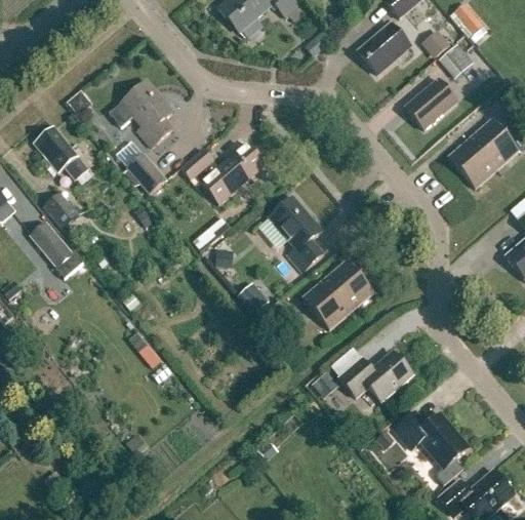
[(228,0),(218,8),(239,31),(273,2),(285,16),(301,3),(298,0),(228,0)]
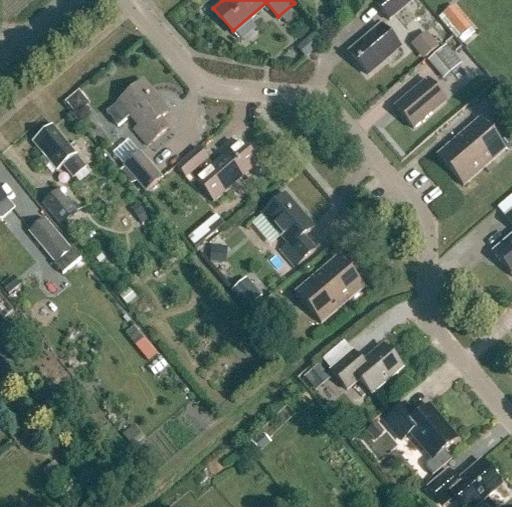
[(372,0),(388,18),(408,0),(372,0)]
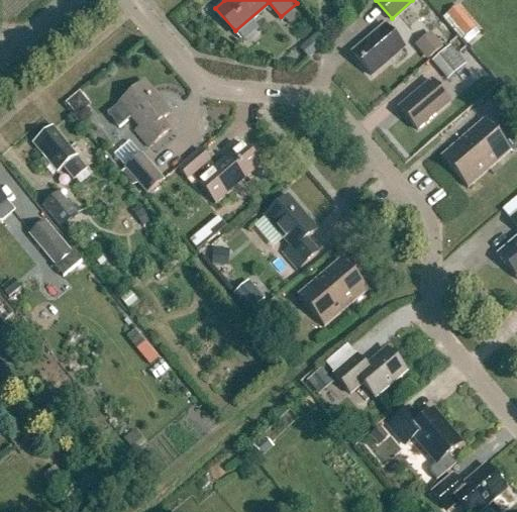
[(474,24),(454,2),(441,14),(459,36),(474,24)]
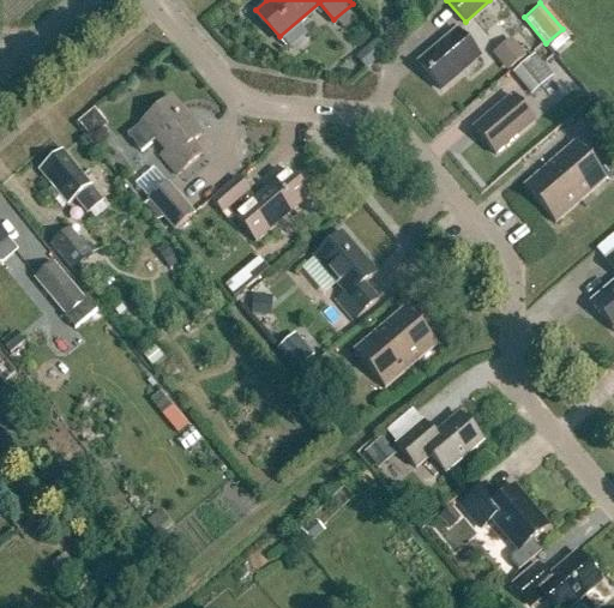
[(419,60),(440,86),(480,54),(457,28),(419,60)]
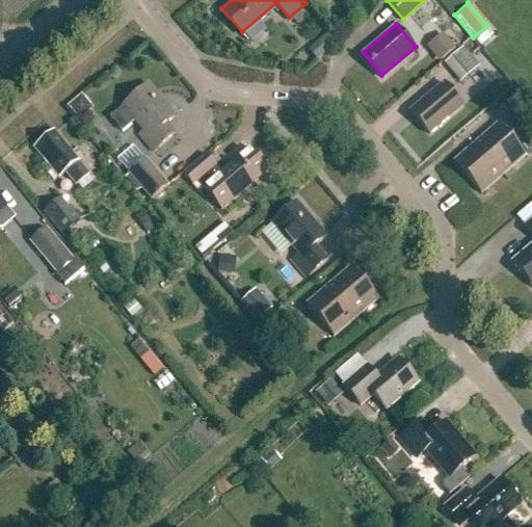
[(309,44),(317,52),(333,37),(324,28),(309,44)]
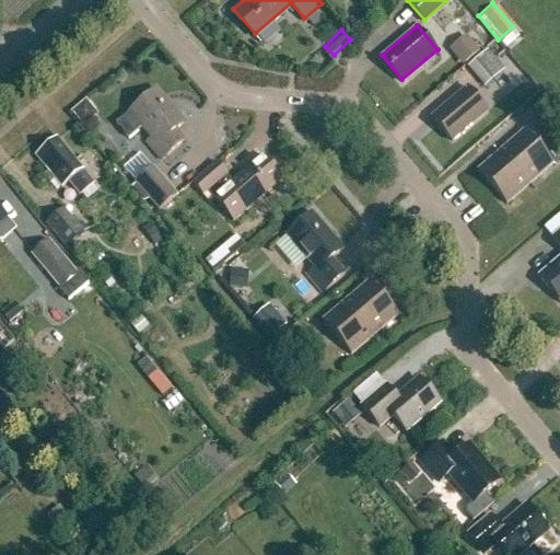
[(446,47),(459,62),(477,48),(464,33),(446,47)]
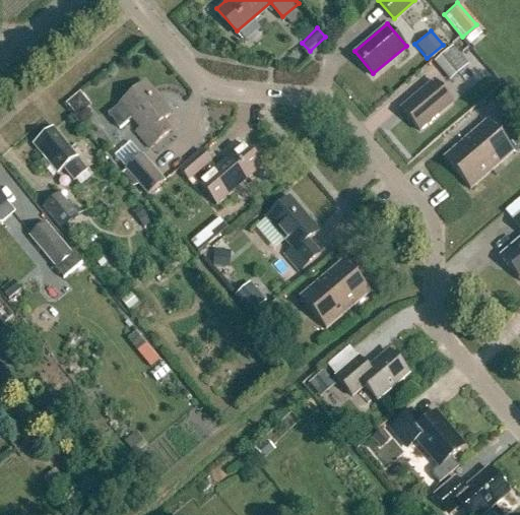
[(432,60),(448,78),(466,62),(450,44),(432,60)]
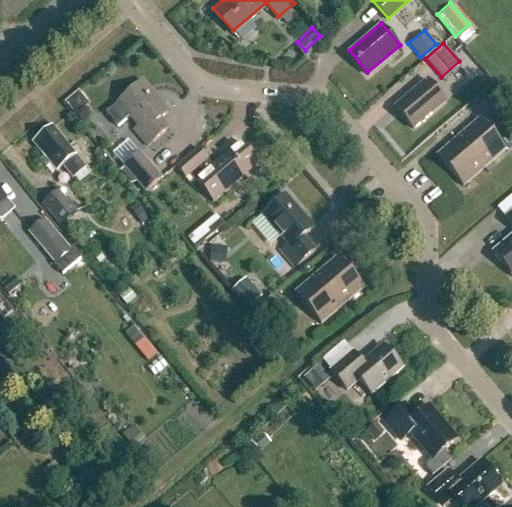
[(445,99),(427,77),(395,104),(413,126),(445,99)]
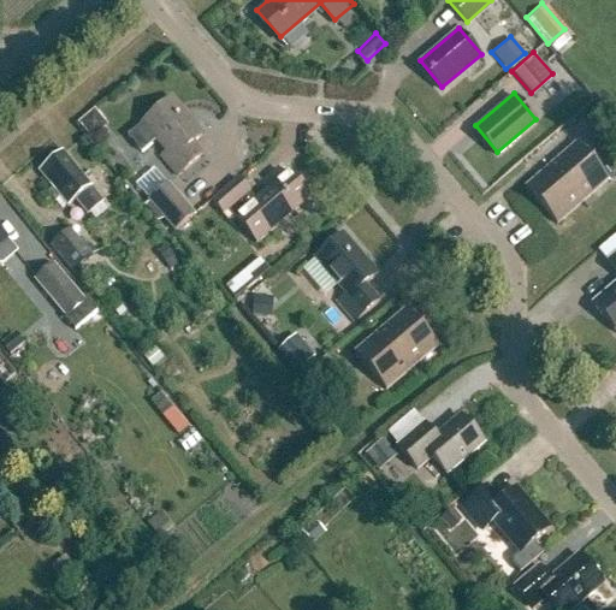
[(161,153),(178,172),(201,153),(191,141),(201,132),(170,95),(142,119),(167,148),(161,153)]
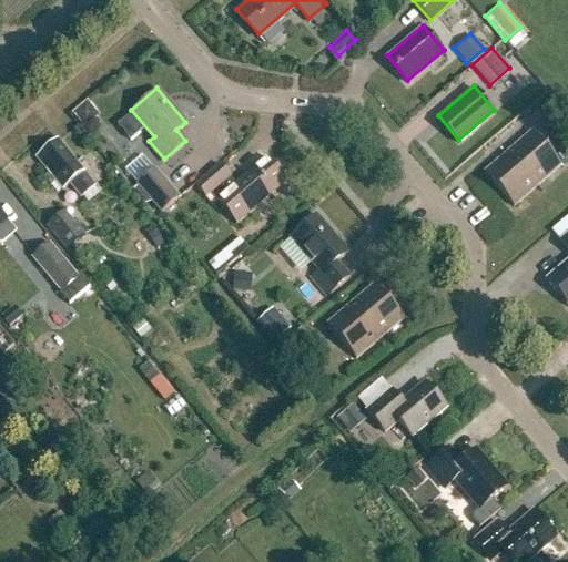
[(553,119),(560,112),(549,99),(541,105),(553,119)]
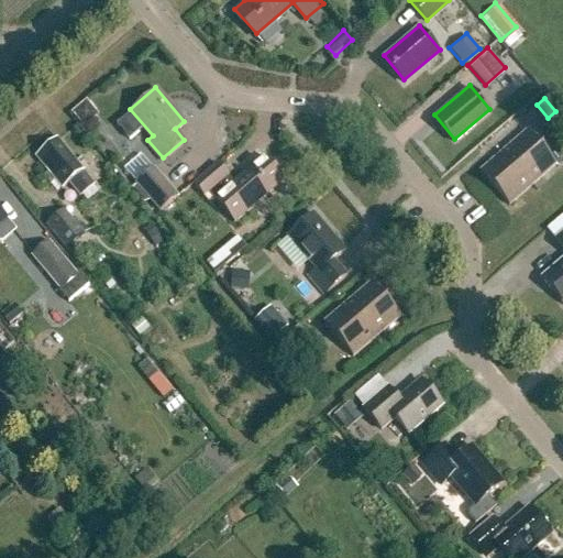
[(84,101),(73,109),(81,119),(87,115),(92,116),(94,107),(88,106),(84,101)]
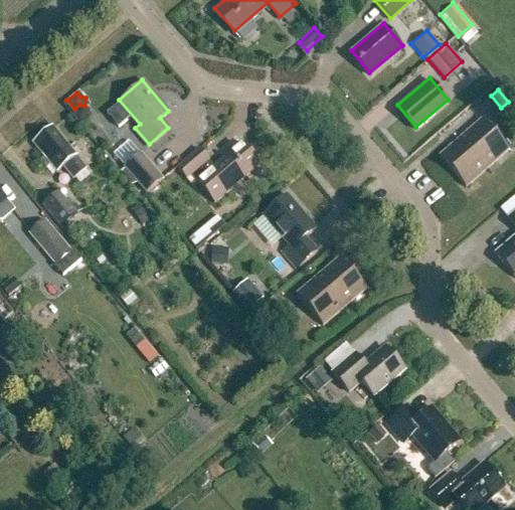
[(439,154),(466,184),(508,147),(482,117),(439,154)]
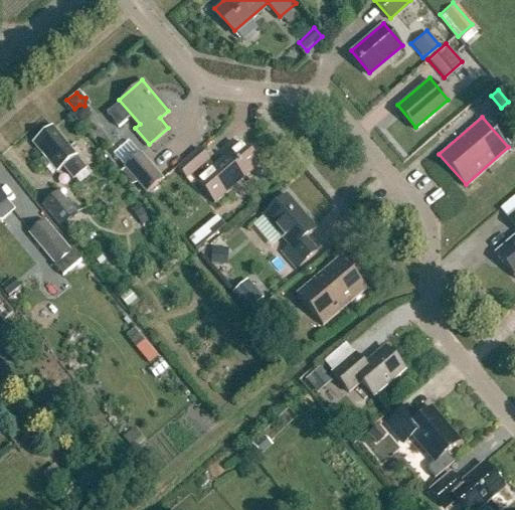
[(75,153),(52,125),(33,140),(57,169),(63,163),(73,176),(86,166),(75,153)]
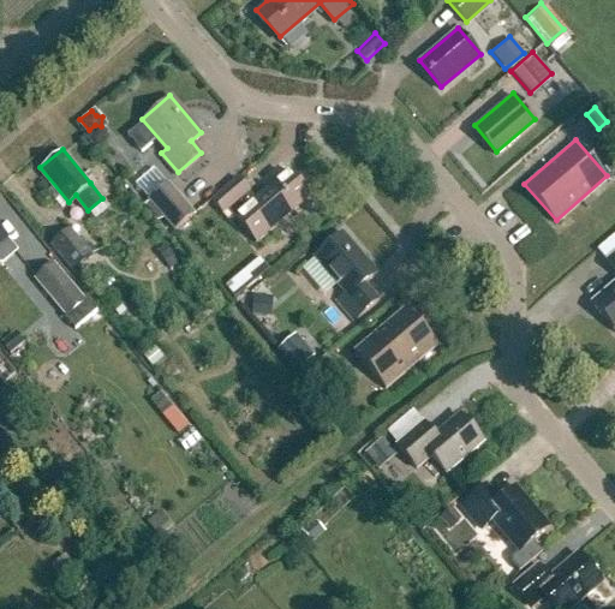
[(227,207),(256,239),(288,212),(292,216),(302,208),(298,204),(311,192),(288,167),(256,195),(238,174),(212,197),(222,210),(227,207)]
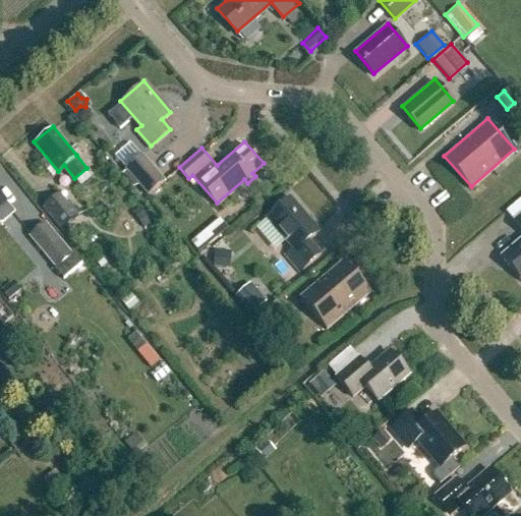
[(122,168),(145,195),(163,180),(140,153),(122,168)]
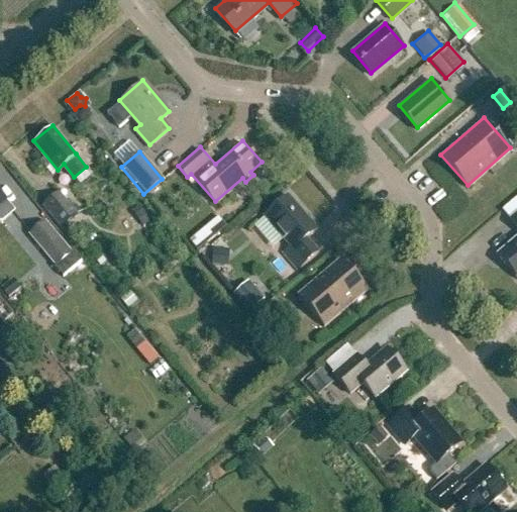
[(36,194),(63,224),(78,211),(53,182),(36,194)]
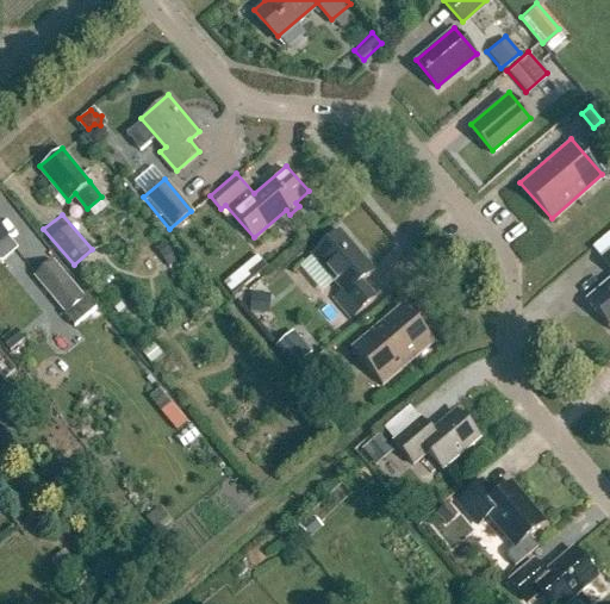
[(373,268),(340,229),(312,251),(343,287),(334,296),(350,315),(374,294),(361,279),(373,268)]
